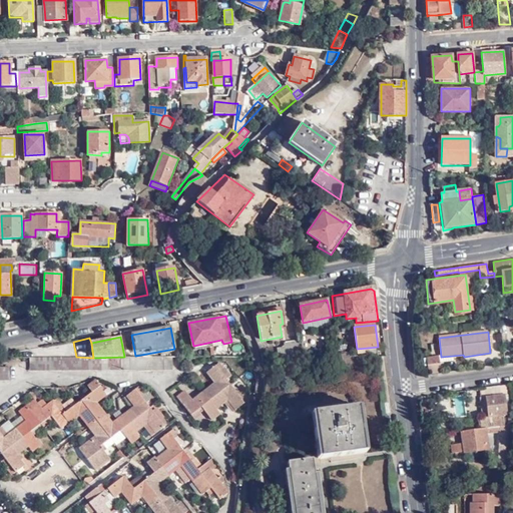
[(221,340),(193,346),(193,350),(223,344),(221,340)]
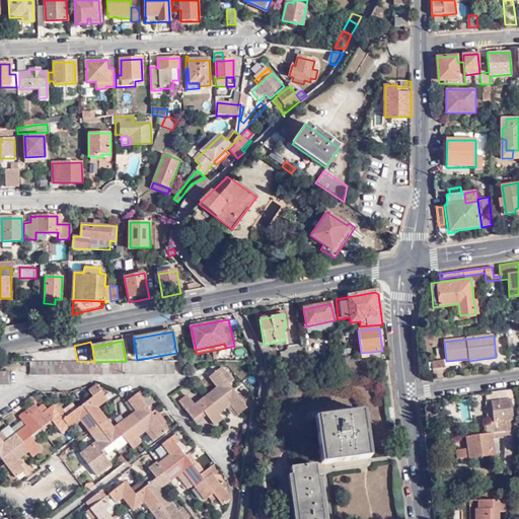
[(303,360),(302,346),(289,348),(289,352),(282,353),(283,360),(303,360)]
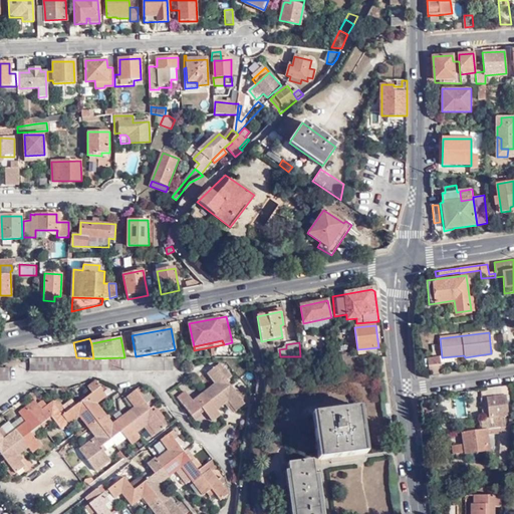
[(357,349),(358,356),(379,355),(378,347),(357,349)]
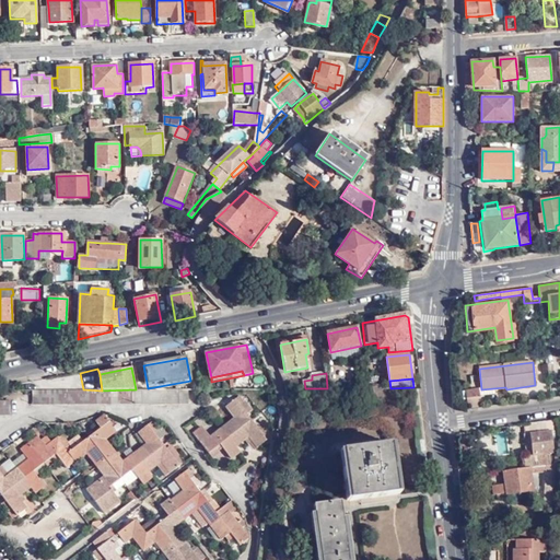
[(187,404),(187,389),(136,389),(102,391),(83,389),(32,389),(32,405),(131,404),(130,403),(135,401),(135,405),(187,404)]
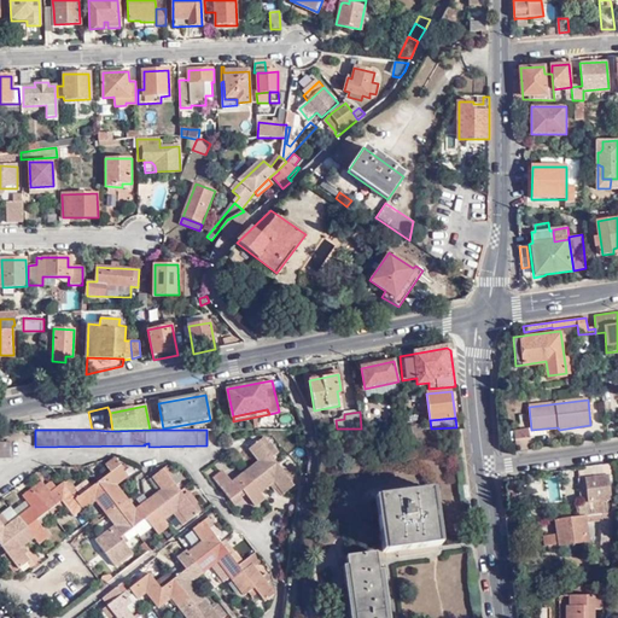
[(513,432),(516,453),(530,452),(528,430),(513,432)]
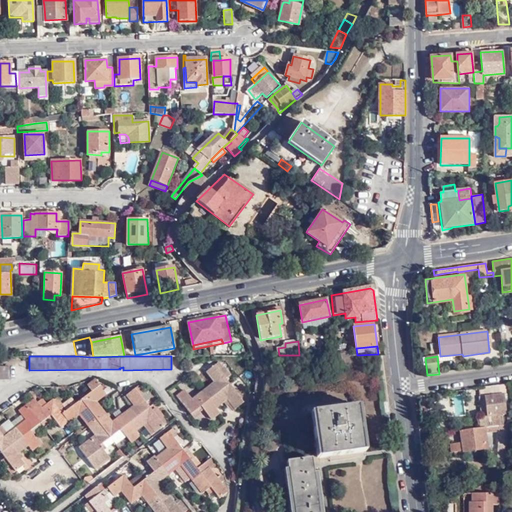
[(237,394),(233,389),(224,379),(230,374),(224,367),(223,367),(219,362),(206,372),(214,382),(192,399),(185,390),(176,397),(190,415),(200,406),(211,419),(219,413),(215,408),(223,402),(226,406),(227,405),(230,403),(235,409),(243,402),(242,400),(246,396),(242,391),(240,392),(237,394)]
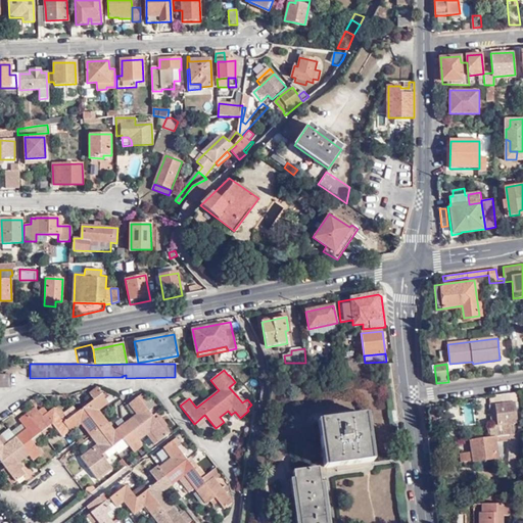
[(0,373),(0,387),(9,388),(9,374),(0,373)]
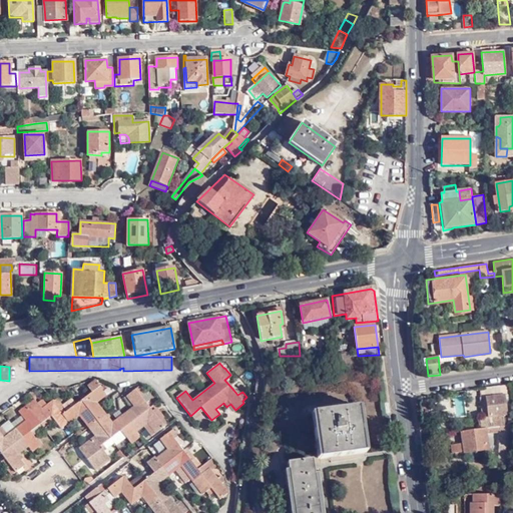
[(0,453),(4,459),(10,467),(7,469),(11,475),(24,465),(19,459),(22,457),(18,452),(27,446),(31,452),(39,445),(29,432),(40,424),(50,416),(53,421),(60,430),(79,416),(95,436),(78,448),(95,470),(110,459),(103,451),(106,448),(102,444),(108,439),(120,430),(130,444),(139,437),(135,432),(143,426),(151,436),(169,423),(163,416),(157,420),(151,412),(144,402),(139,396),(143,393),(138,386),(126,396),(135,407),(112,424),(95,403),(109,392),(107,389),(106,390),(103,392),(100,388),(94,380),(87,387),(91,392),(75,404),(71,398),(62,406),(56,399),(47,406),(41,410),(36,404),(33,400),(19,411),(26,421),(15,429),(11,425),(8,427),(11,432),(7,435),(4,432),(0,434),(0,453)]
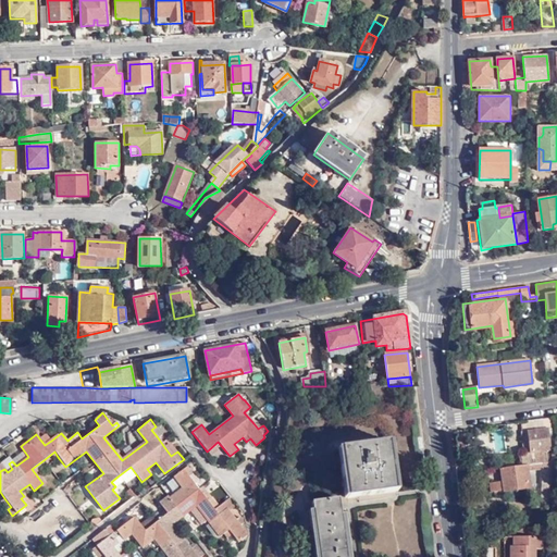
[(554,425),(553,417),(542,419),(543,426),(554,425)]
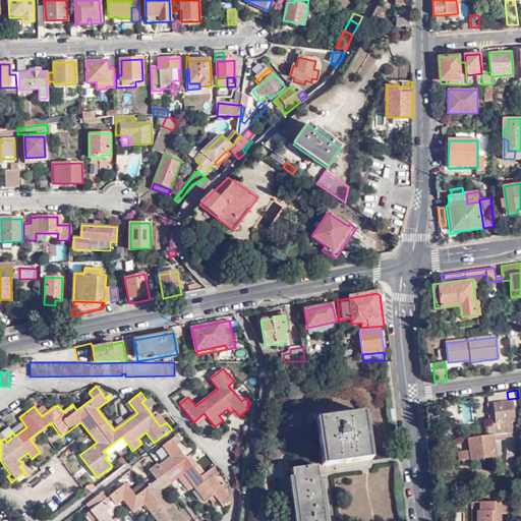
[(508,399),(507,392),(494,394),(495,403),(508,401),(508,399)]
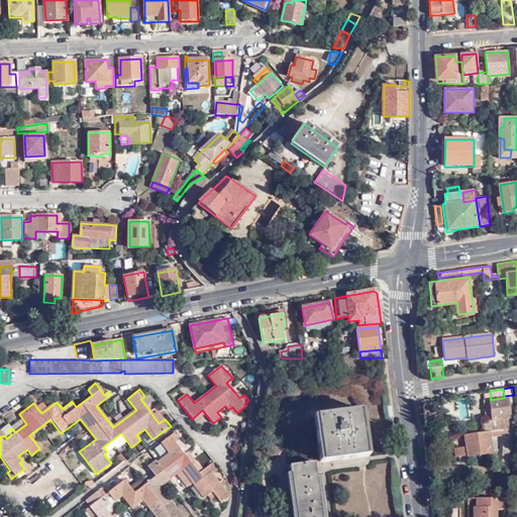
[(140,399),(145,405),(149,402),(144,396),(140,399)]
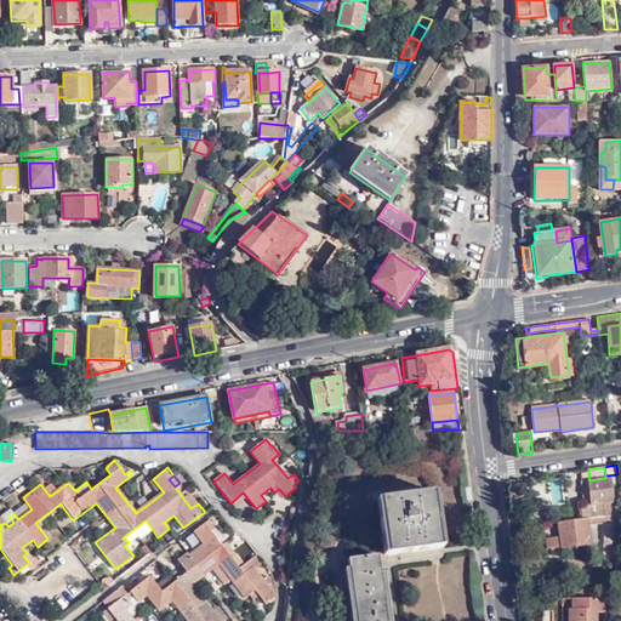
[(620,496),(619,477),(610,478),(613,496),(620,496)]
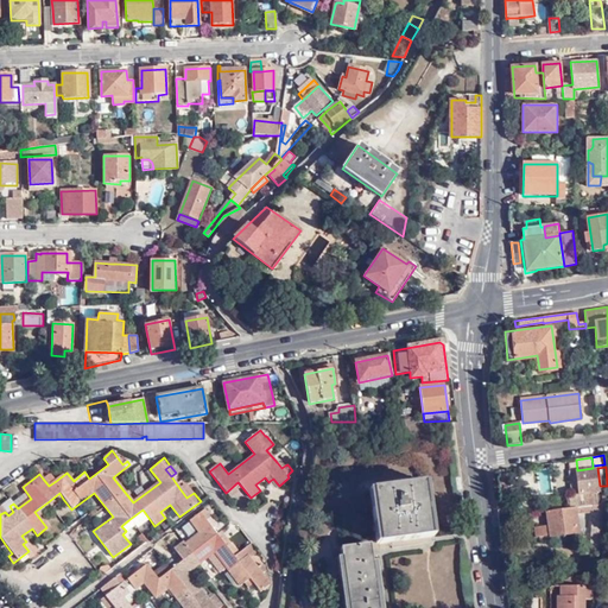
[(597,468),(593,468),(577,470),(580,493),(572,494),(569,494),(569,496),(570,505),(570,508),(599,505),(596,493),(600,492),(600,486),(597,468)]
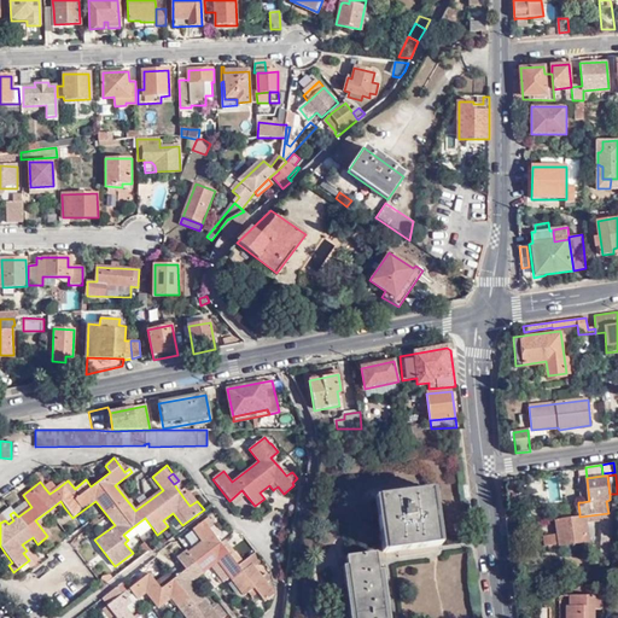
[(589,501),(587,478),(579,479),(582,502),(589,501)]
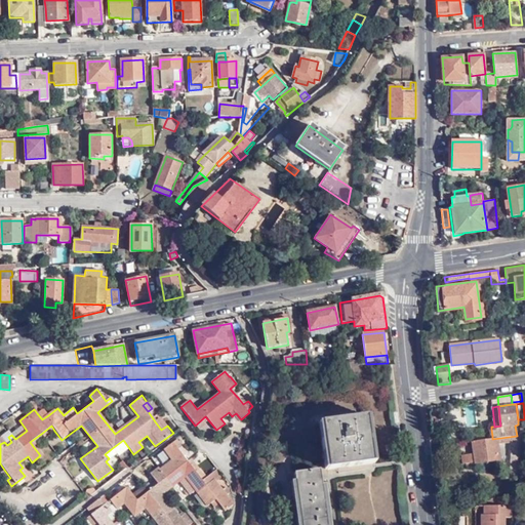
[(467,425),(475,423),(473,407),(465,408),(467,425)]
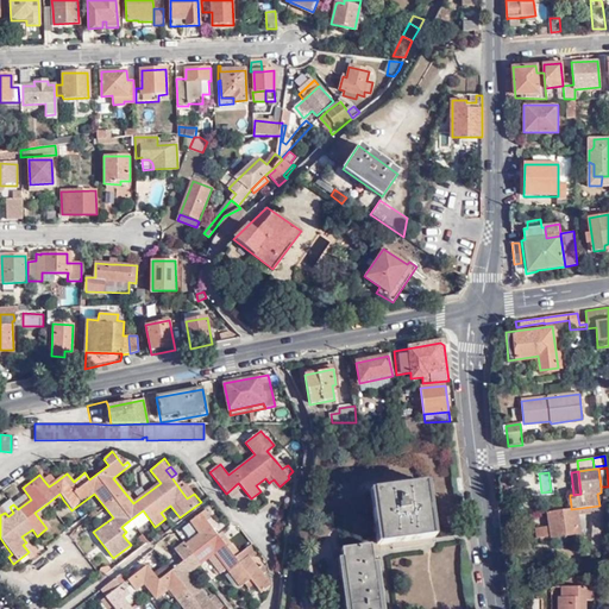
[(50,473),(43,479),(49,487),(56,482),(50,473)]
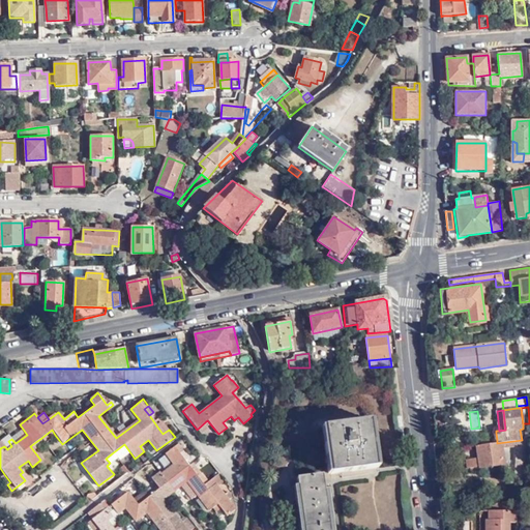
[(373,466),(366,418),(321,425),(327,473),(373,466)]
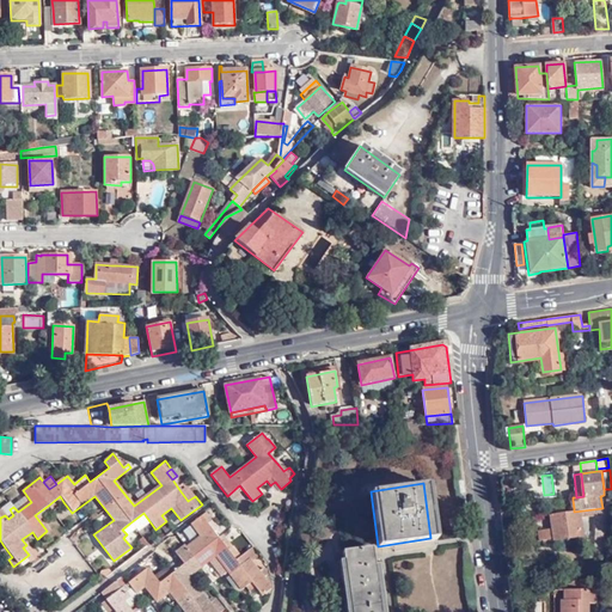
[(188,501),(195,496),(187,485),(181,491),(188,501)]
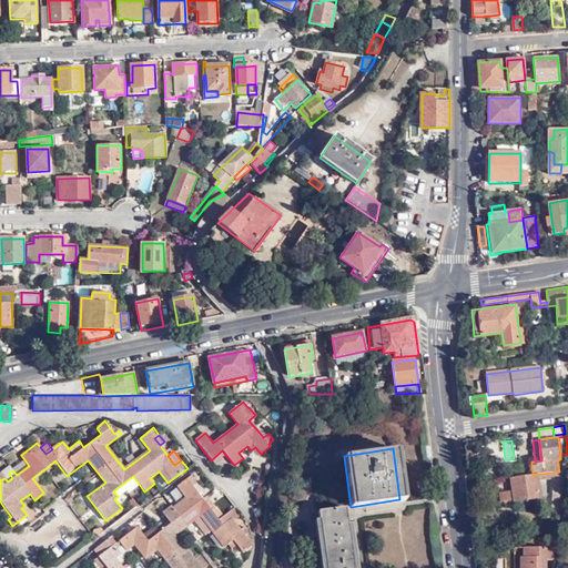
[(56,460),(44,469),(49,475),(59,466),(56,460)]
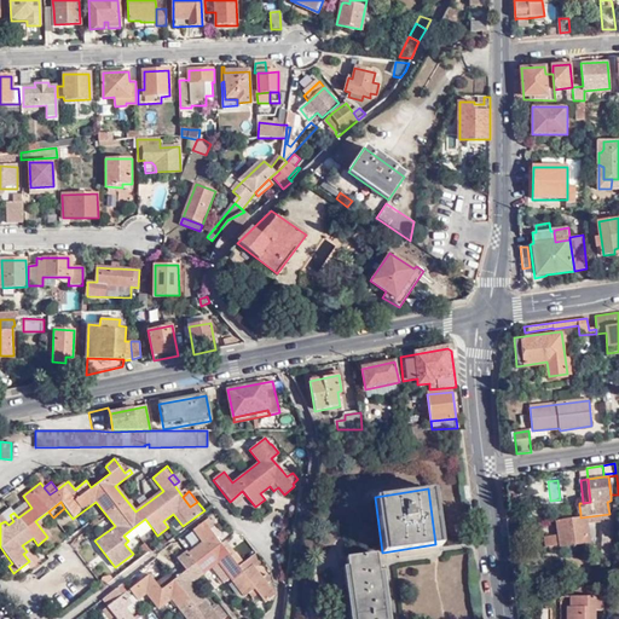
[(614,521),(614,513),(609,514),(580,518),(556,521),(559,534),(560,547),(560,548),(590,544),(588,525),(603,522),(614,521)]
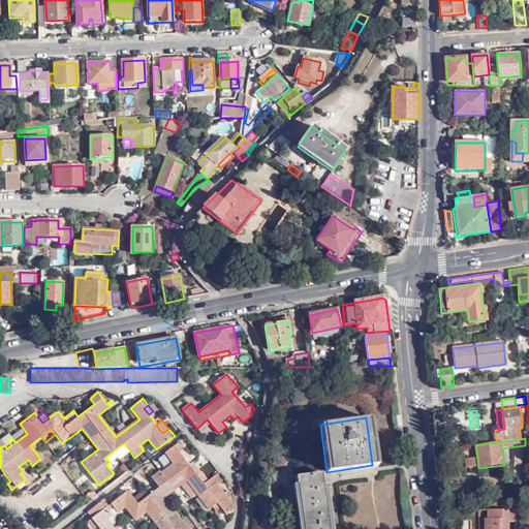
[(439,440),(430,442),(432,452),(441,449),(439,440)]
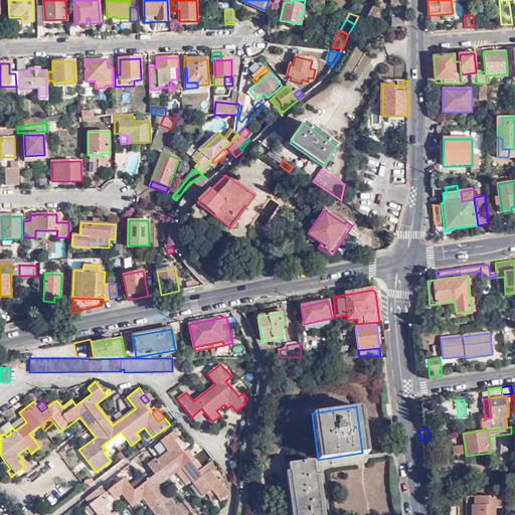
[(96,513),(92,514),(110,514),(111,514),(109,512),(119,504),(114,499),(121,493),(132,506),(142,498),(155,514),(184,514),(188,512),(181,503),(176,507),(169,498),(162,504),(157,498),(164,492),(159,485),(177,471),(179,474),(178,475),(186,485),(191,481),(203,496),(206,493),(210,498),(214,494),(220,501),(229,494),(222,486),(225,483),(221,478),(217,481),(211,473),(217,469),(211,461),(203,468),(196,460),(195,461),(192,464),(183,453),(179,448),(174,441),(178,438),(173,431),(160,441),(169,451),(156,461),(155,459),(147,465),(155,474),(145,483),(141,477),(130,486),(124,478),(107,491),(102,486),(84,499),(90,505),(96,513)]
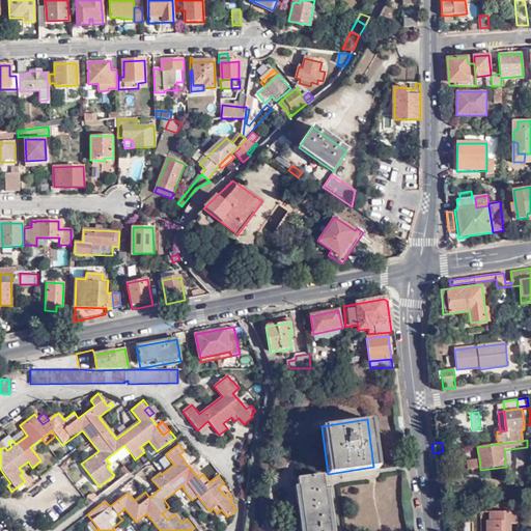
[(189,458),(184,451),(179,454),(185,462),(189,458)]
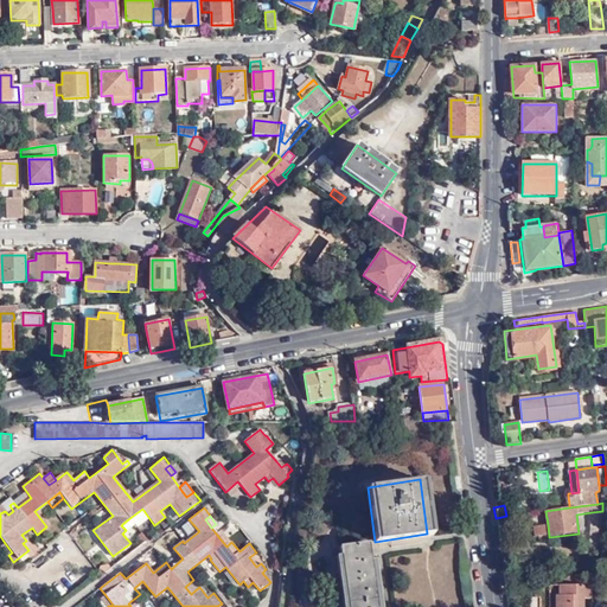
[(121,525),(126,530),(133,525),(128,519),(121,525)]
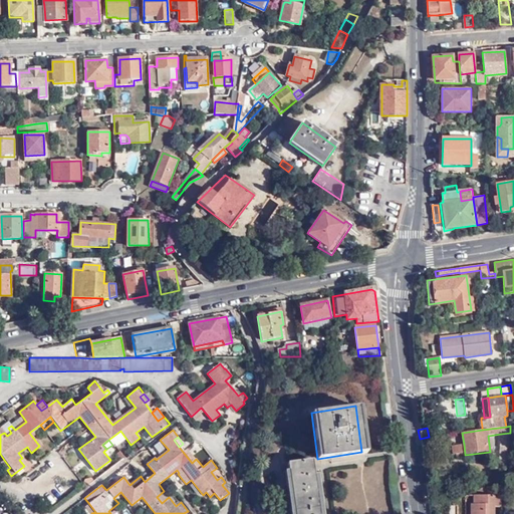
[(465,454),(464,444),(452,446),(454,455),(465,454)]
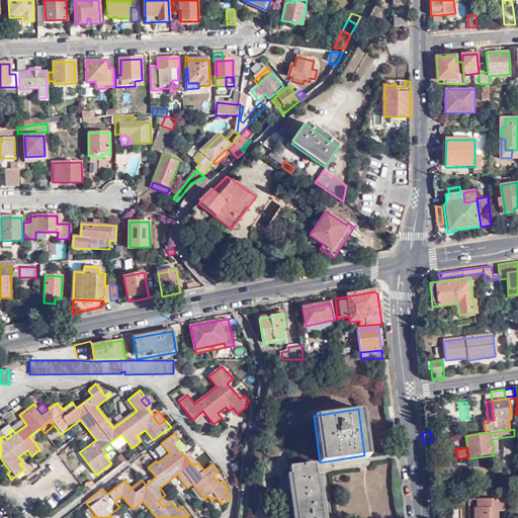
[(187,452),(184,455),(193,466),(196,463),(187,452)]
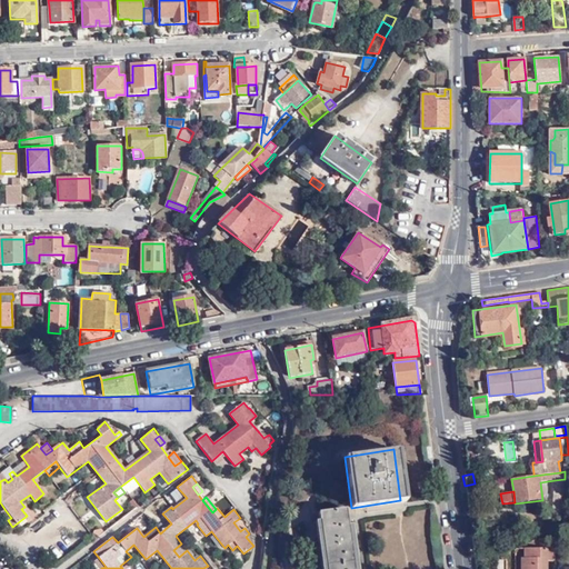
[(11,518),(5,509),(0,511),(0,515),(6,522),(8,520),(11,518)]
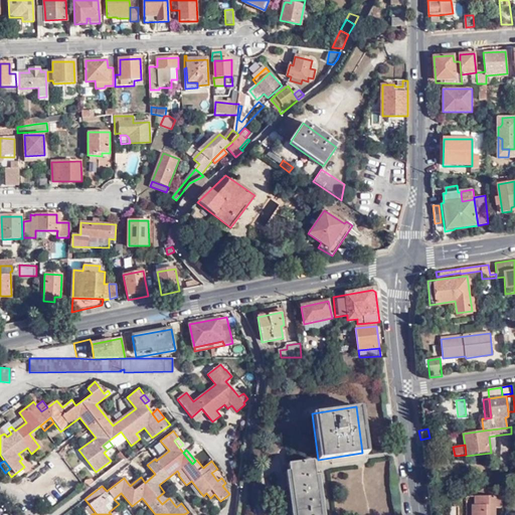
[(318,514),(311,461),(286,465),(293,514),(318,514)]
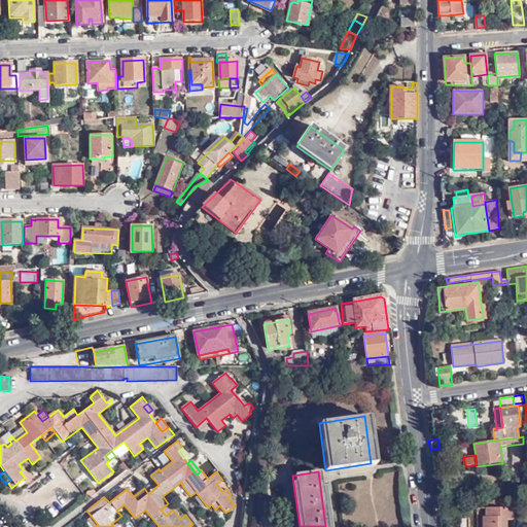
[(436,495),(438,506),(446,506),(445,495),(436,495)]
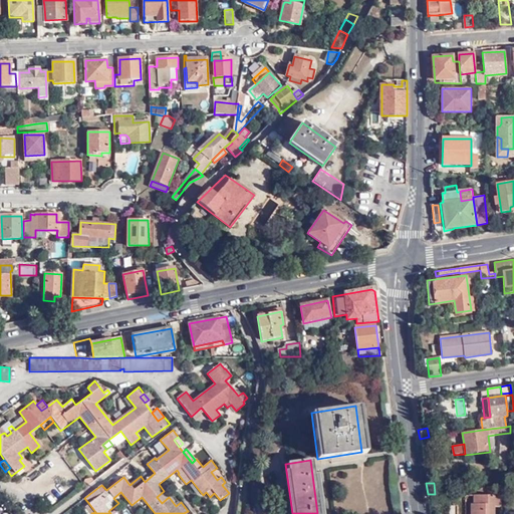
[(471,513),(494,513),(495,508),(501,507),(501,498),(495,498),(495,496),(475,496),(475,504),(472,504),(471,513)]
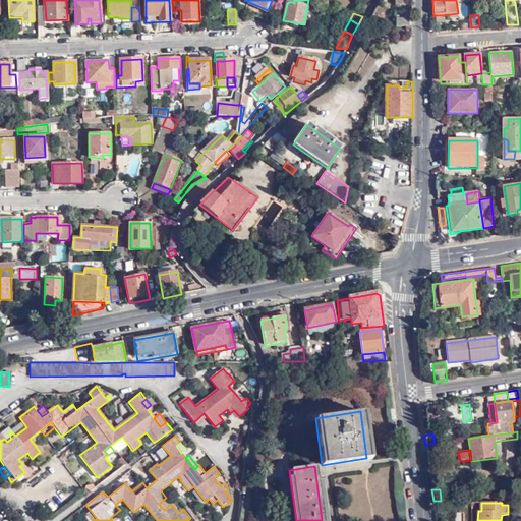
[(85,515),(90,520),(93,520),(97,519),(91,511),(85,515)]
